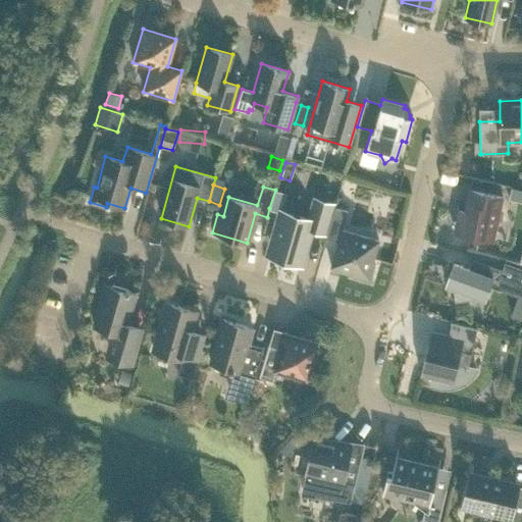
[(521,189),(511,187),(508,199),(521,202),(521,189)]
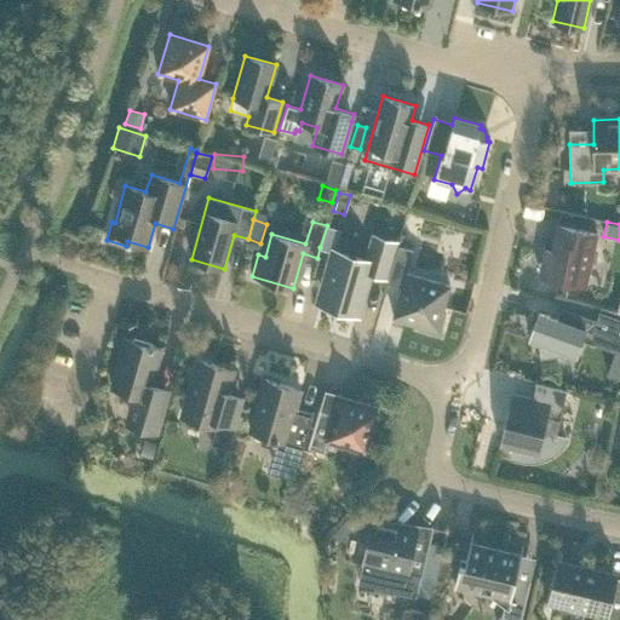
[(327,225),(320,247),(329,251),(334,252),(336,248),(342,230),(327,225)]
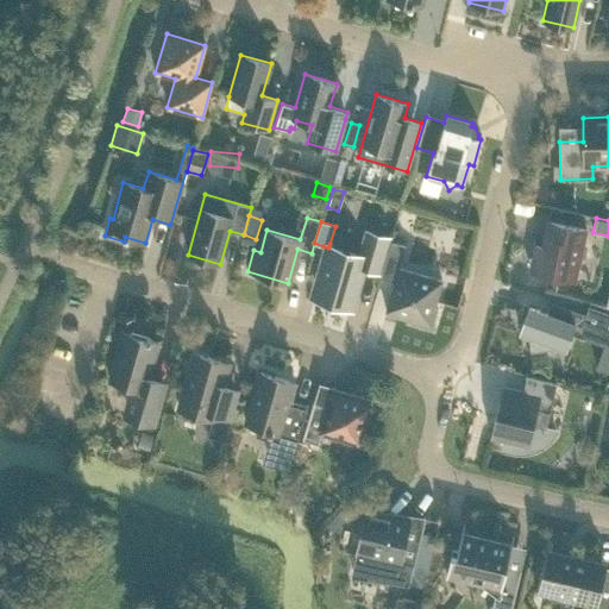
[(529,271),(575,281),(586,230),(547,221),(542,248),(535,246),(529,271)]
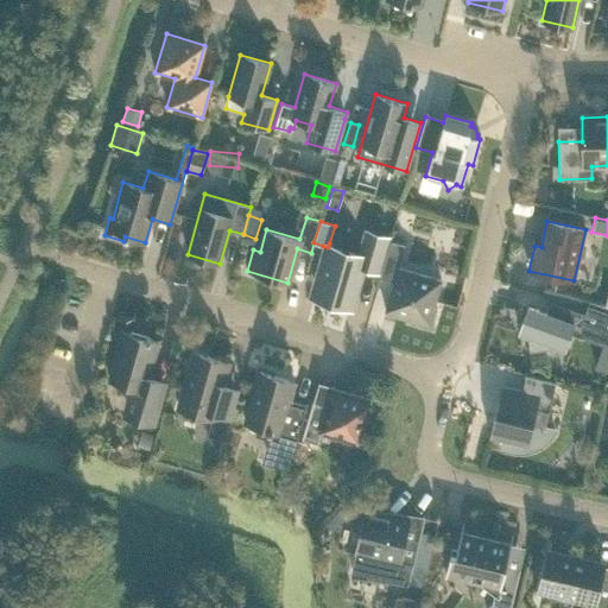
[(328,247),(316,291),(352,302),(361,266),(377,271),(386,239),(368,233),(361,257),(328,247)]
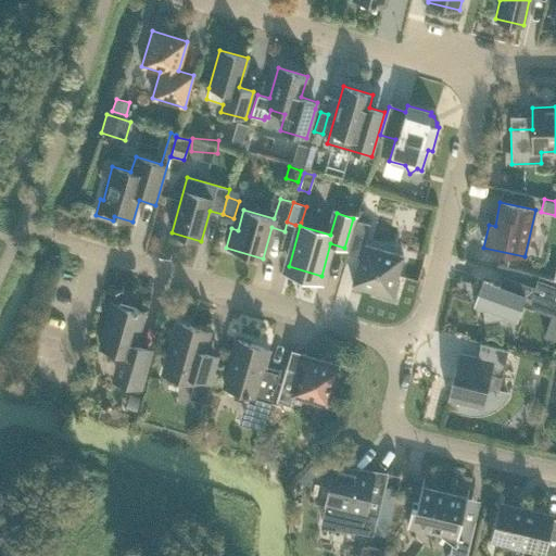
[(396,281),(403,256),(364,245),(370,225),(357,220),(348,254),(359,257),(352,285),(377,292),(376,294),(393,300),(399,282),(396,281)]
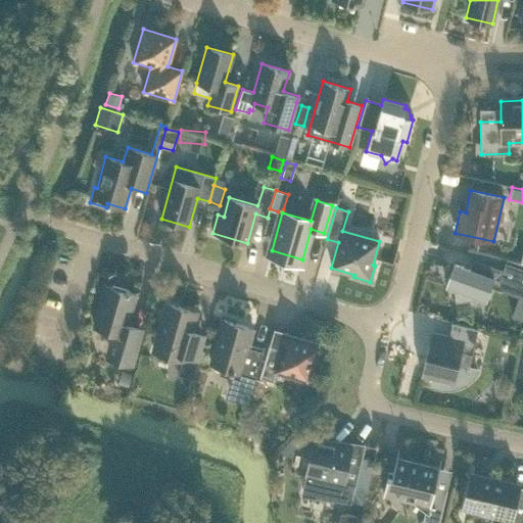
[(498,280),(522,288),(522,269),(505,263),(498,280)]
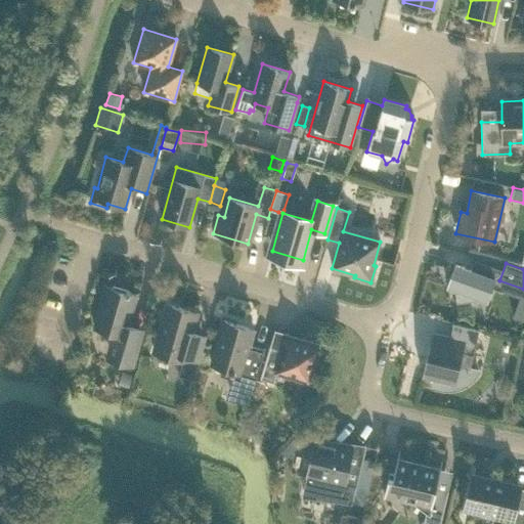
[(455,264),(447,286),(454,289),(456,303),(475,301),(476,296),(486,300),(494,278),(455,264)]
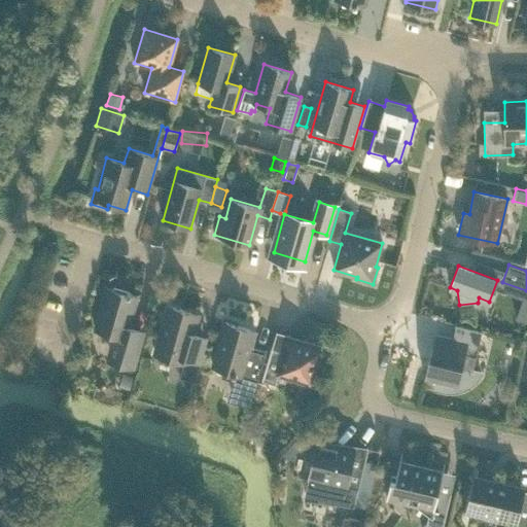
[(107,359),(117,361),(134,366),(144,330),(128,326),(136,296),(107,287),(95,329),(114,336),(110,351),(107,359)]
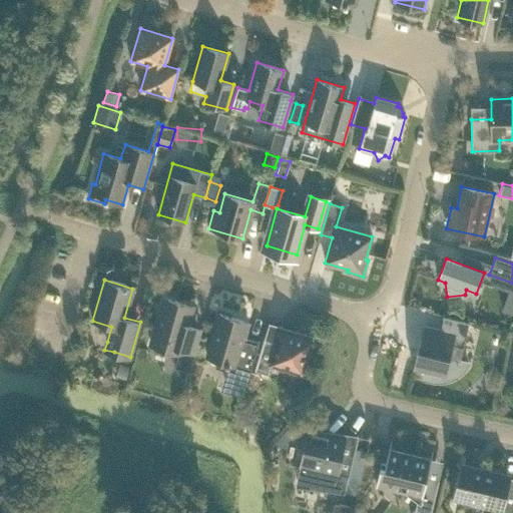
[(178,353),(174,368),(189,372),(199,338),(185,334),(193,306),(164,298),(150,345),(178,353)]
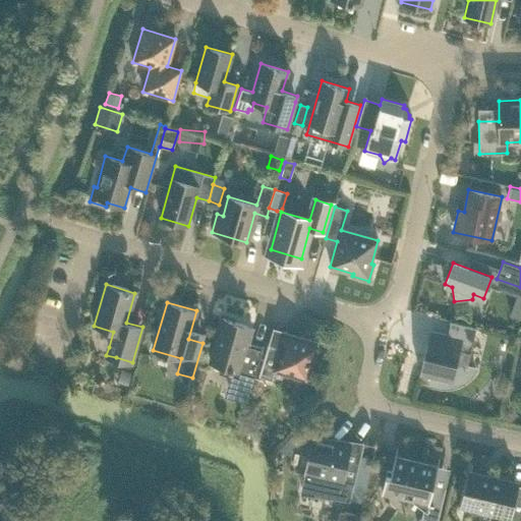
[(223,319),(210,362),(232,368),(224,396),(247,403),(250,391),(254,379),(258,362),(264,346),(248,342),(252,327),(223,319)]
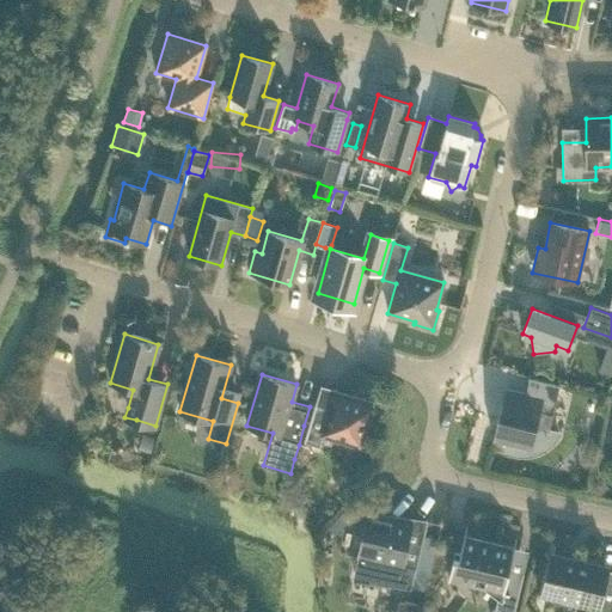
[(528,379),(525,393),(505,389),(493,439),(494,440),(495,439),(508,441),(506,452),(514,453),(521,454),(532,453),(543,448),(545,447),(549,445),(551,441),(556,436),(558,433),(549,430),(560,385),(528,378),(527,379),(528,379)]
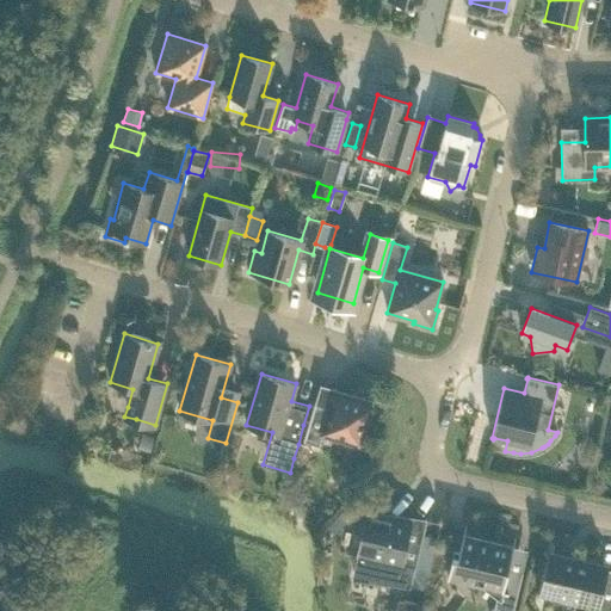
[(328,409),(314,405),(303,442),(319,445),(322,434),(360,445),(371,406),(339,396),(331,401),(328,409)]
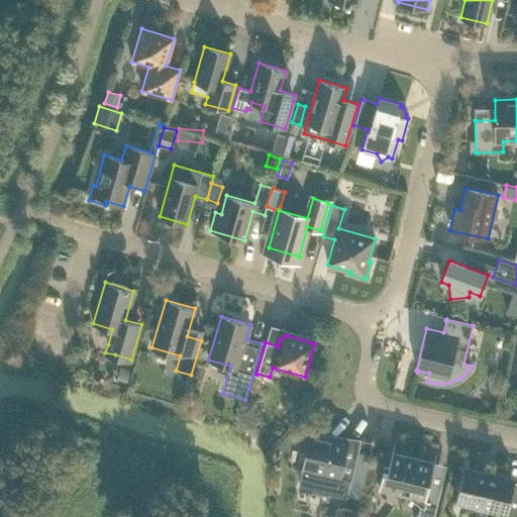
[(120,367),(116,379),(126,382),(130,370),(120,367)]
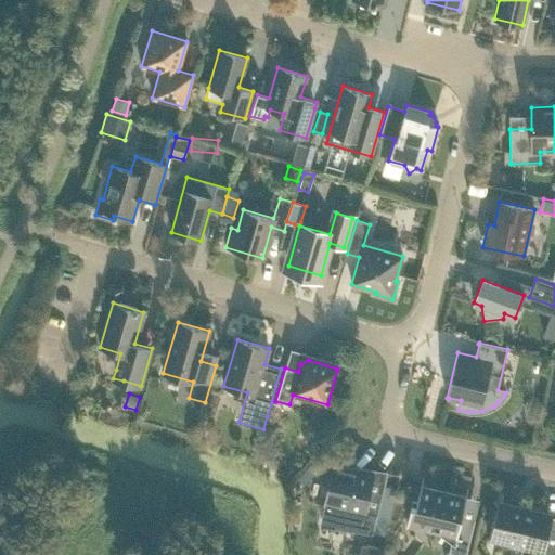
[(276,417),(280,407),(272,403),(269,414),(276,417)]
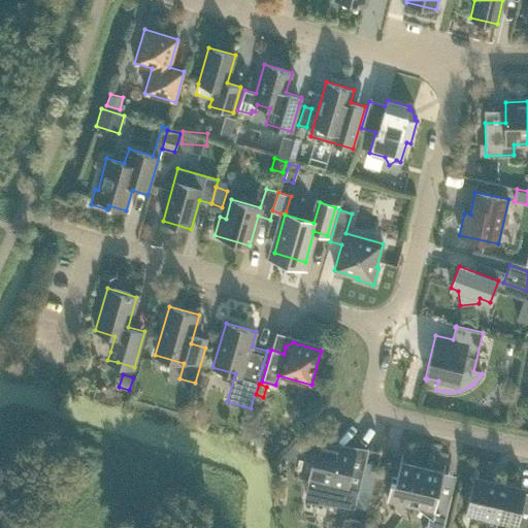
[(367,452),(317,444),(304,501),(355,508),(367,452)]
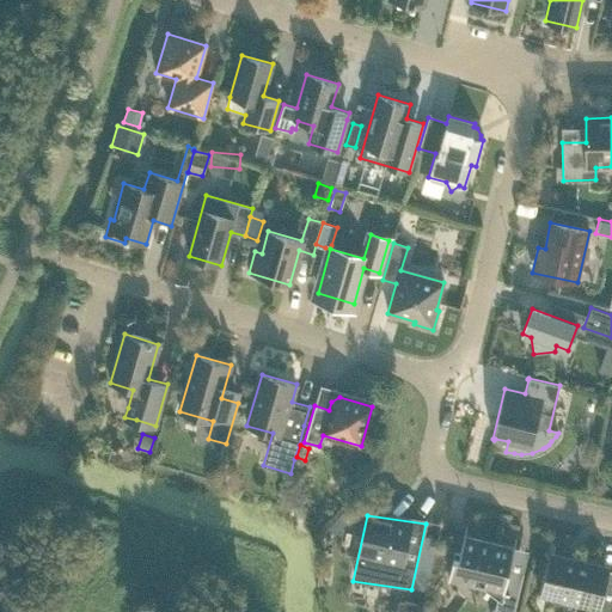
[(464,537),(452,579),(452,581),(483,588),(497,600),(495,611),(513,611),(528,552),(464,537)]
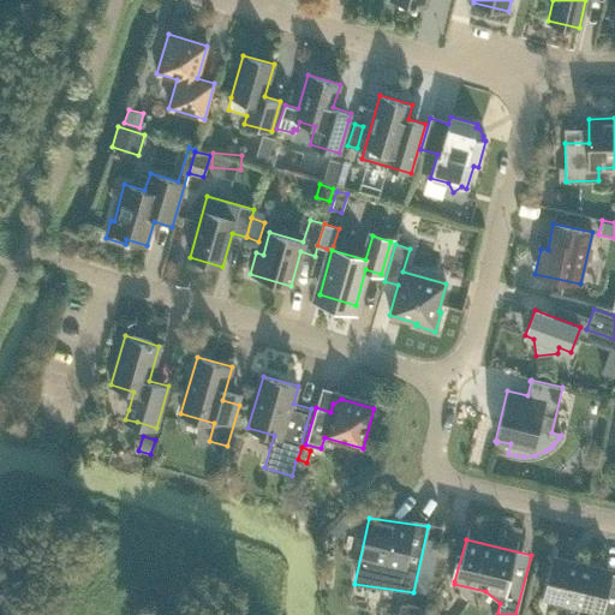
[(436,557),(431,577),(440,579),(445,560),(436,557)]
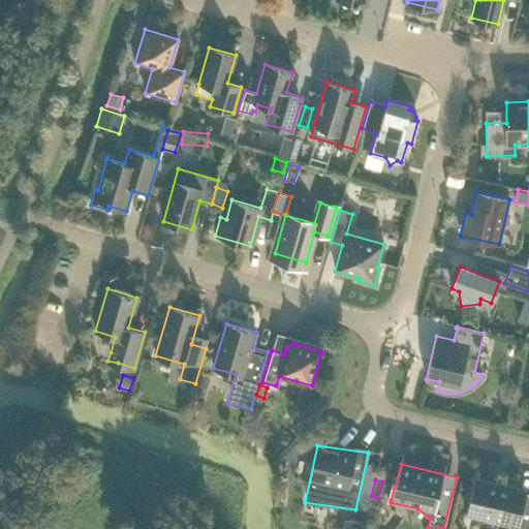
[(528,504),(522,503),(525,493),(512,490),(514,487),(499,483),(498,487),(476,481),(468,516),(499,522),(497,528),(528,528),(528,527),(528,504)]
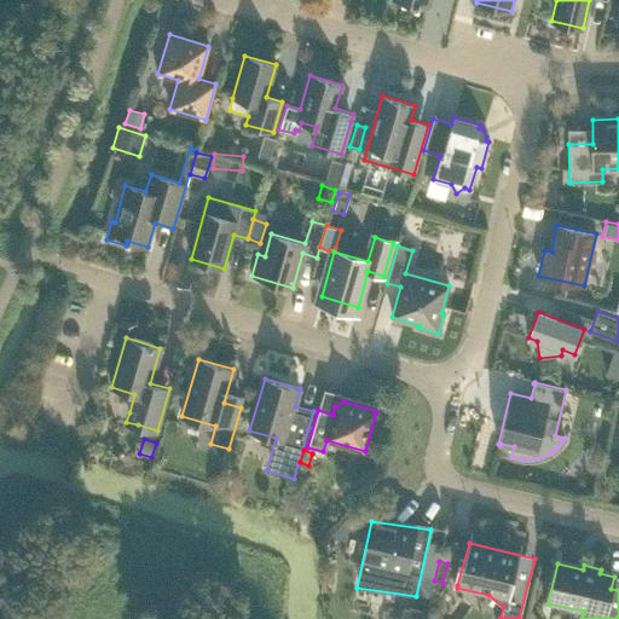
[(399,618),(421,618),(423,611),(403,606),(399,618)]
